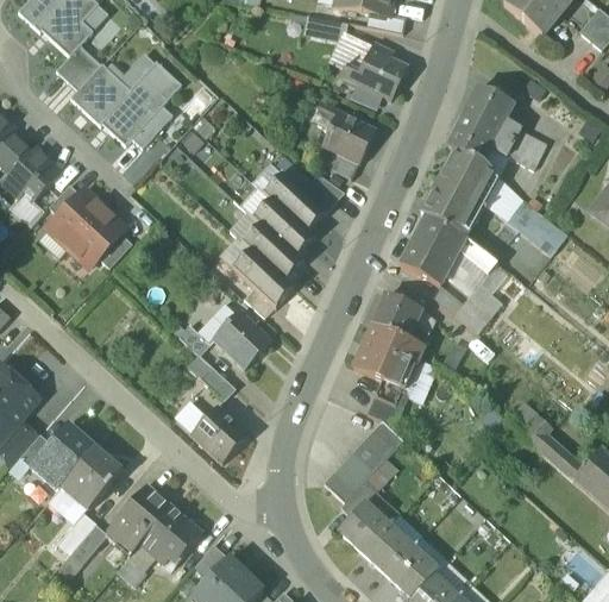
[(30,0),(19,12),(69,58),(75,52),(92,35),(80,23),(98,4),(94,0),(30,0)]
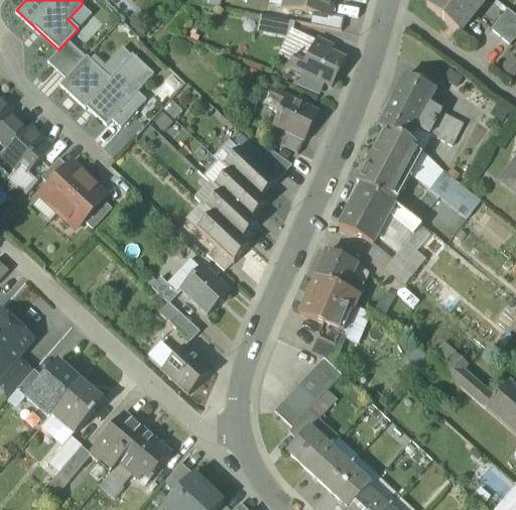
[(285,0),(285,2),(313,8),(330,11),(330,10),(332,0),(285,0)]
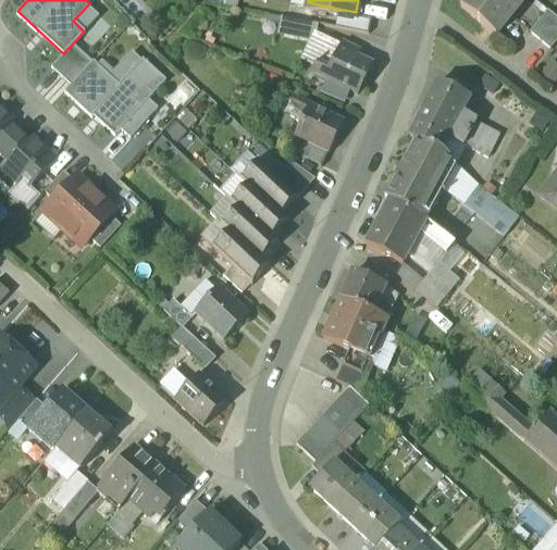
[(461,0),(460,2),(495,32),(521,0),(461,0)]
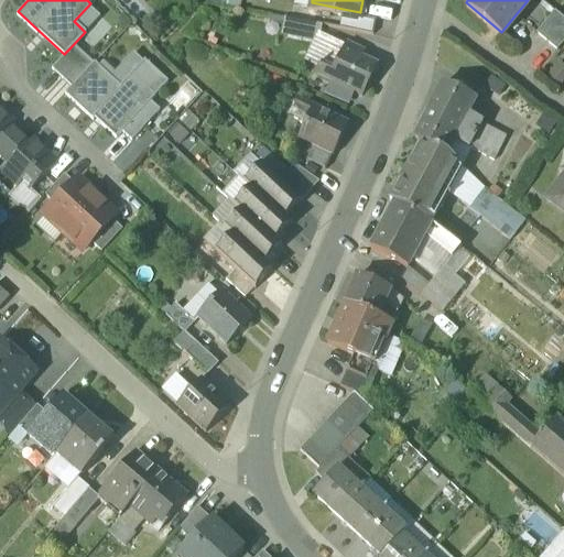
[(563,13),(555,7),(537,29),(557,45),(563,36),(563,13)]
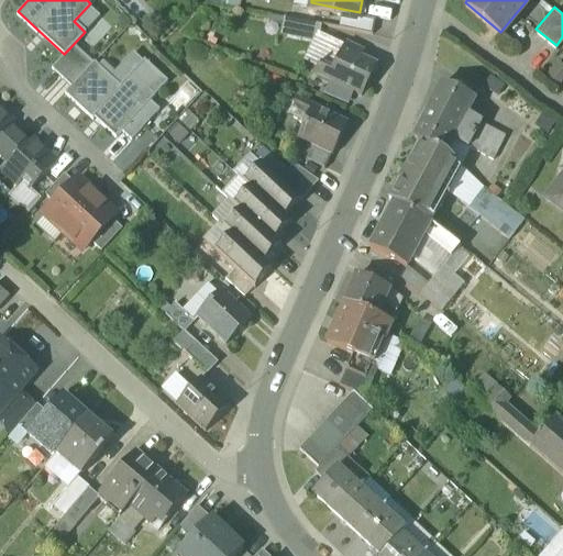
[(360,12),(342,9),(340,24),(373,31),(375,15),(360,11),(360,12)]
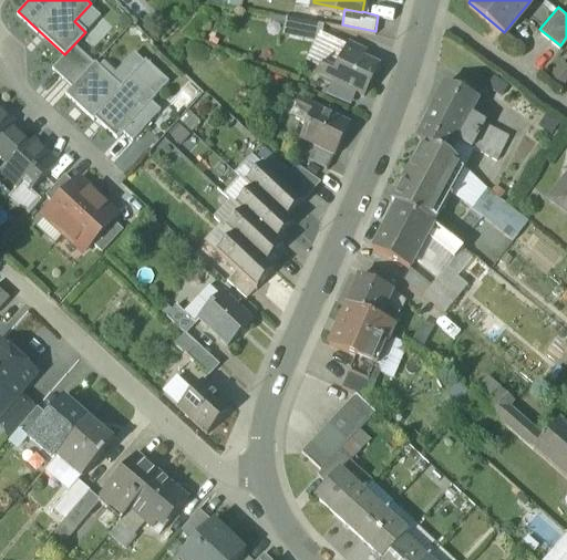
[(323,21),(286,13),(284,30),(317,35),(321,37),(321,33),(323,21)]
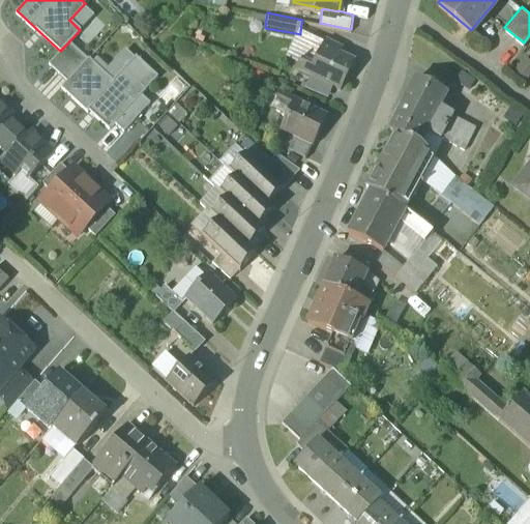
[(324,40),(308,33),(308,34),(300,31),(300,34),(296,33),(286,54),(299,60),(300,56),(313,62),(324,40)]
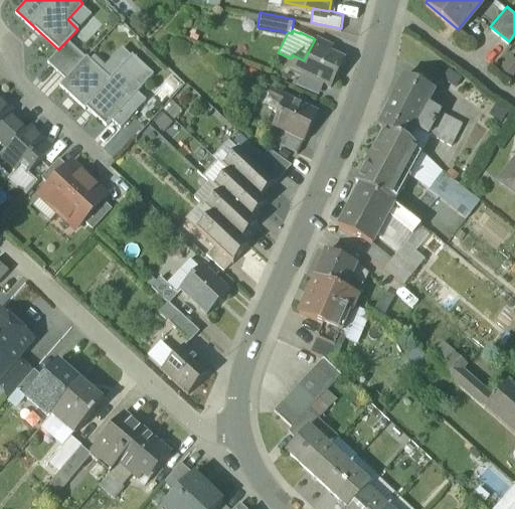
[(333,43),(317,35),(304,60),(300,69),(331,85),(345,55),(330,48),(333,43)]
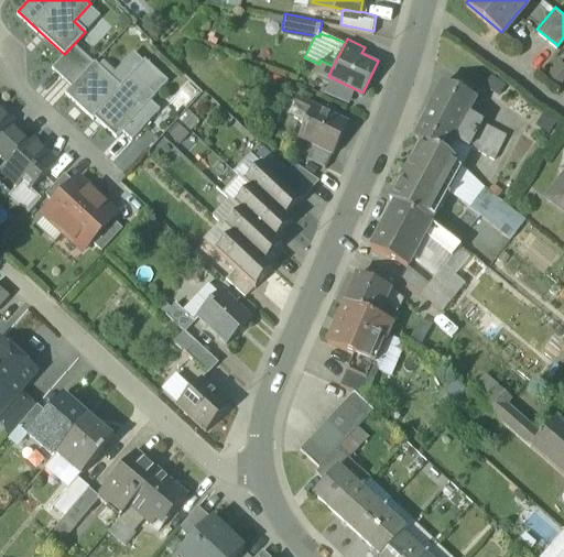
[(73,84),(95,61),(75,43),(69,48),(64,54),(53,65),(73,84)]
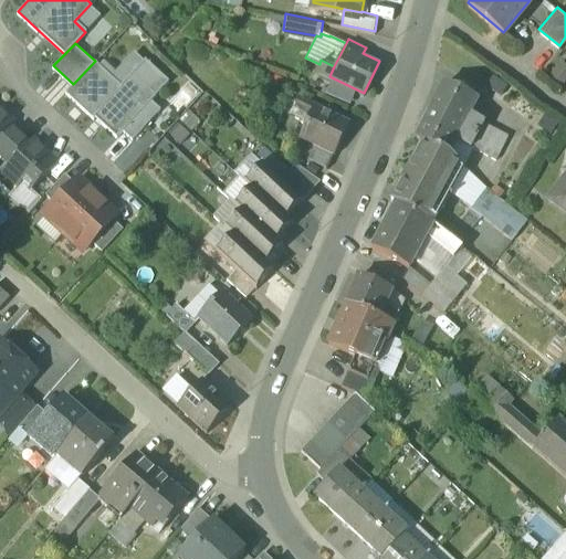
[(73,84),(65,92),(93,118),(95,115),(118,137),(119,136),(117,134),(122,129),(130,137),(160,105),(154,98),(173,80),(148,56),(122,84),(96,60),(95,61),(73,84)]
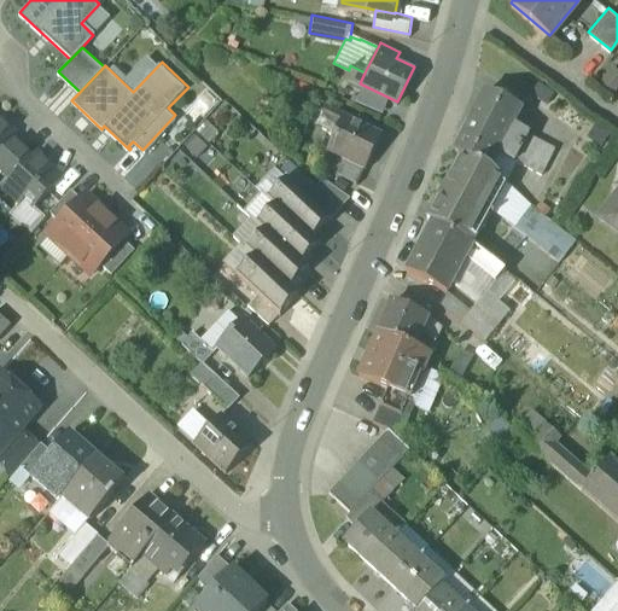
[(365,73),(350,65),(349,70),(345,76),(360,83),(365,73)]
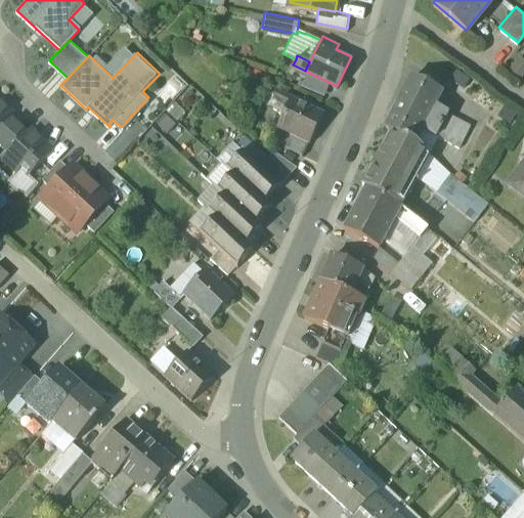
[(443,88),(412,75),(400,99),(430,115),(436,102),(443,88)]
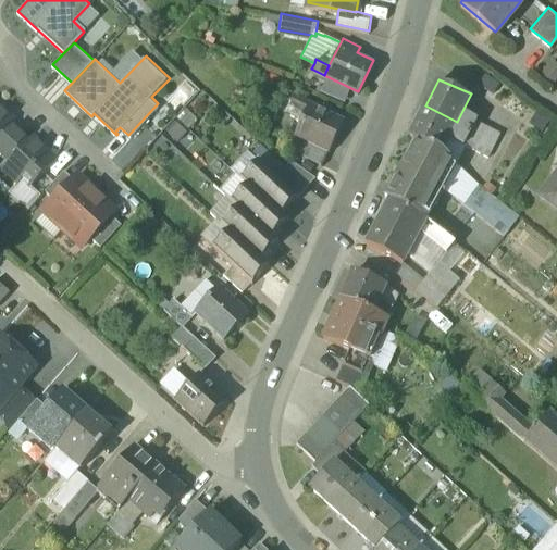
[(344,117),(295,92),(287,109),(302,117),(295,132),(304,136),(327,147),(330,148),(344,117)]
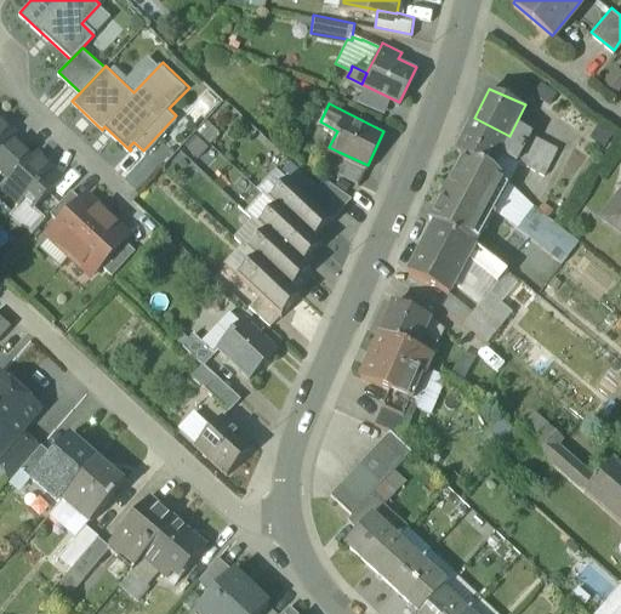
[(7,125),(0,118),(0,145),(10,135),(15,130),(9,125),(7,125)]
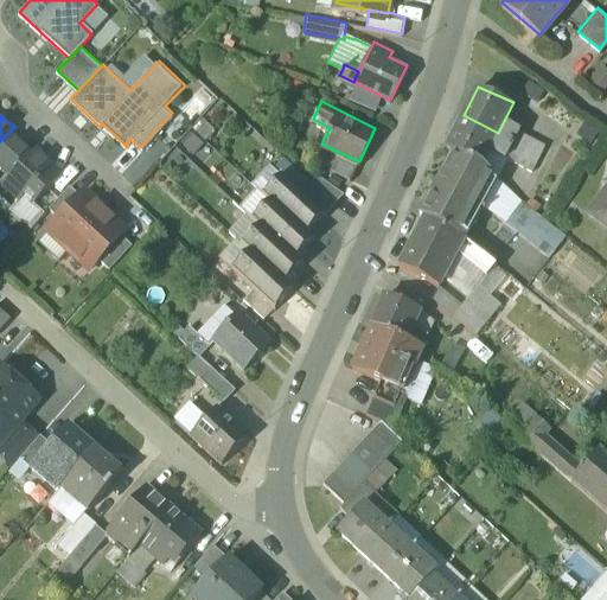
[(498,133),(464,115),(448,146),(453,148),(481,163),(490,148),(498,133)]
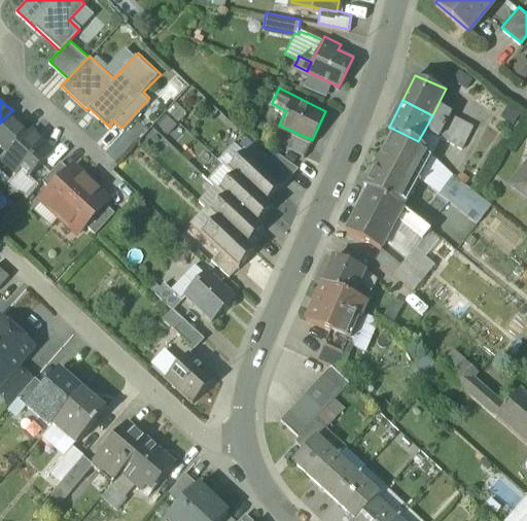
[(451,109),(438,103),(432,115),(445,122),(450,111),(451,109)]
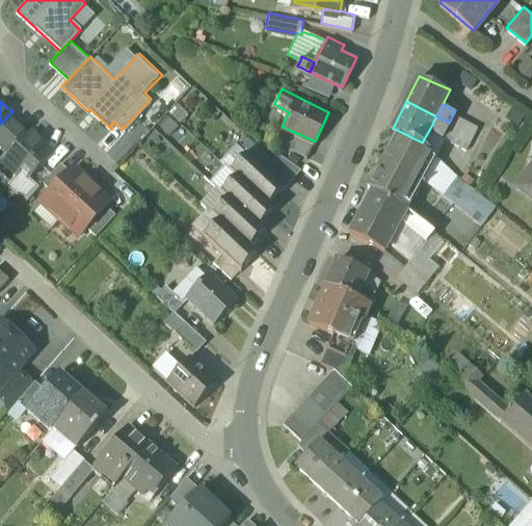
[(449,123),(443,135),(454,140),(466,117),(454,112),(449,123)]
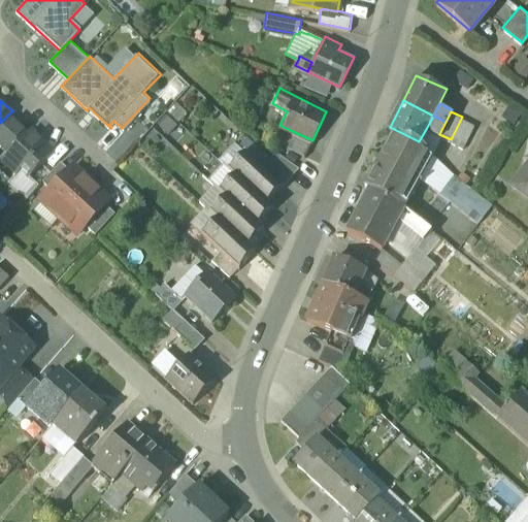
[(18,123),(8,115),(0,123),(0,139),(1,140),(18,123)]
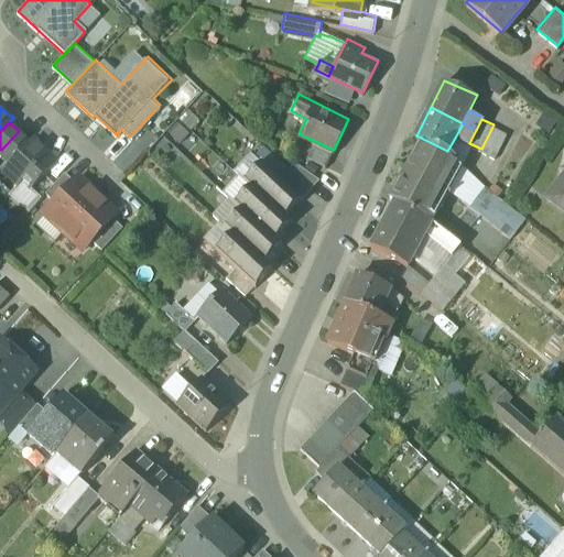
[(476,130),(463,123),(455,138),(469,144),(469,143),(476,130)]
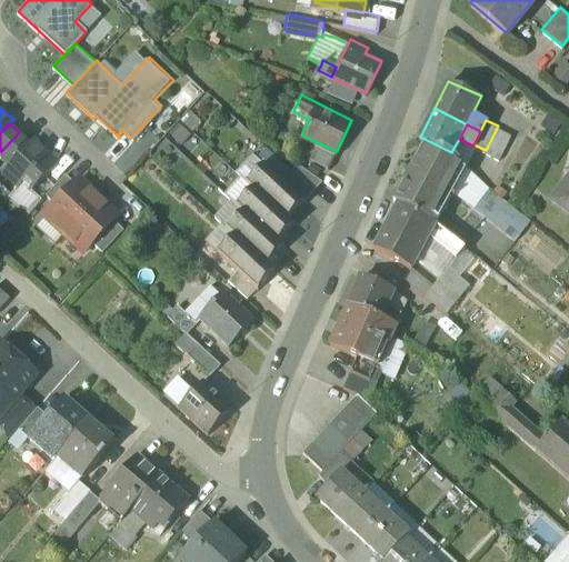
[(510,132),(498,126),(486,150),(498,157),(510,132)]
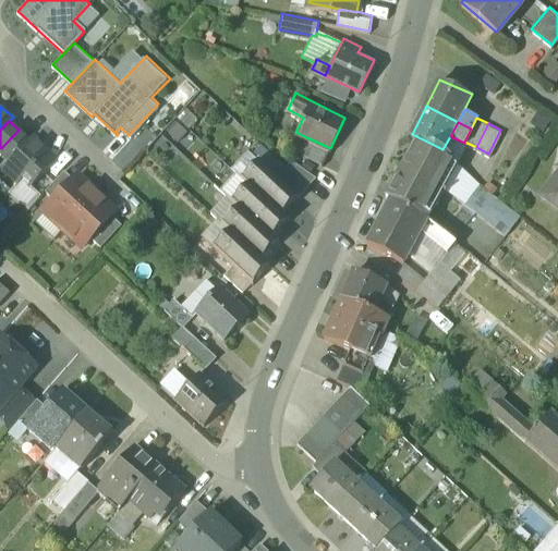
[(28,138),(19,130),(1,148),(10,158),(28,138)]
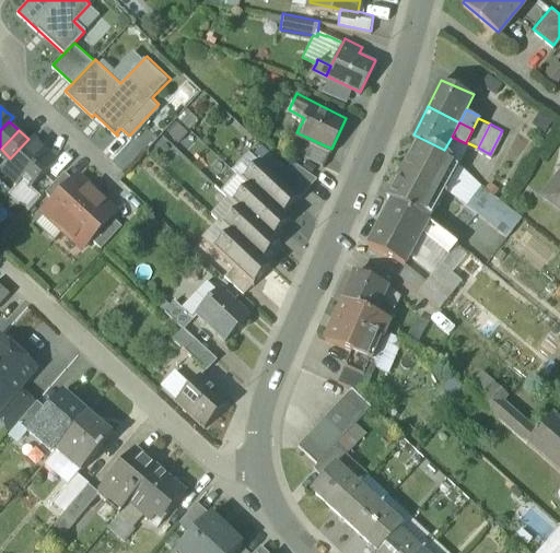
[(37,140),(32,134),(28,139),(10,159),(2,166),(19,180),(22,176),(31,185),(56,159),(36,141),(37,140)]
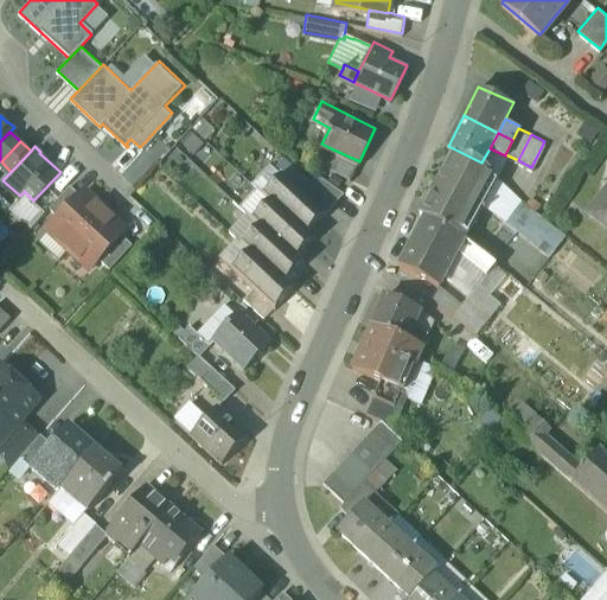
[(357,160),(331,148),(324,164),(351,177),(357,160)]
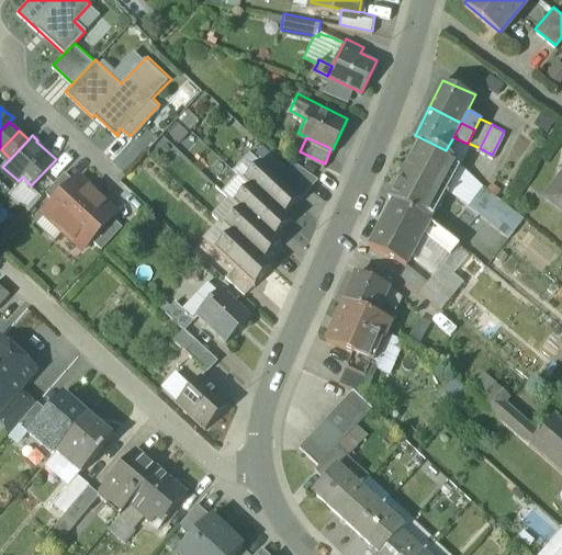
[(419,137),(404,166),(403,165),(396,176),(397,177),(388,195),(430,218),(461,162),(446,150),(419,137)]
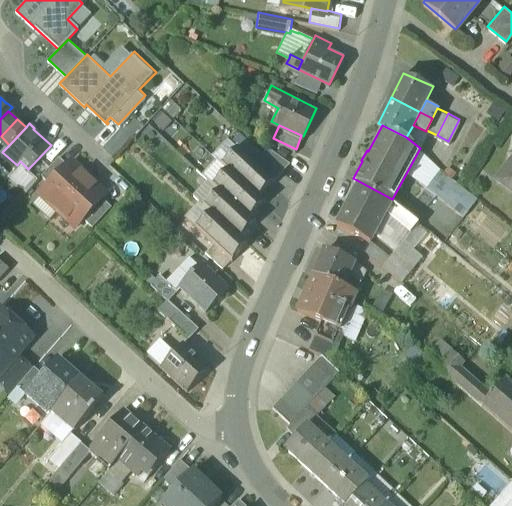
[(250,157),(236,144),(235,145),(236,146),(222,161),(227,166),(258,194),(271,179),(272,180),(274,179),(250,157)]
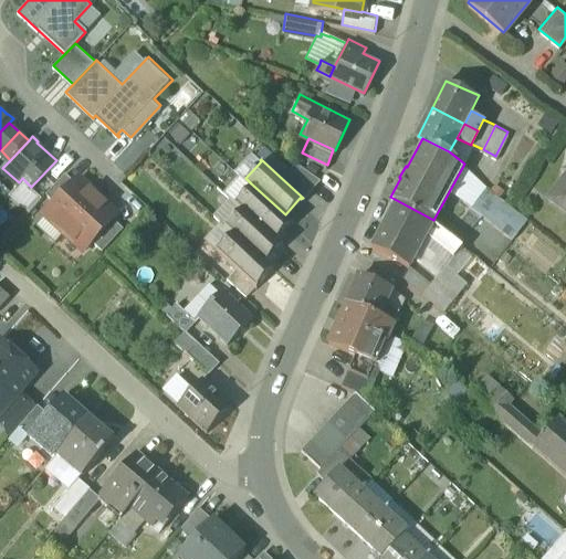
[(320,178),(295,160),(290,167),(311,188),(320,178)]
